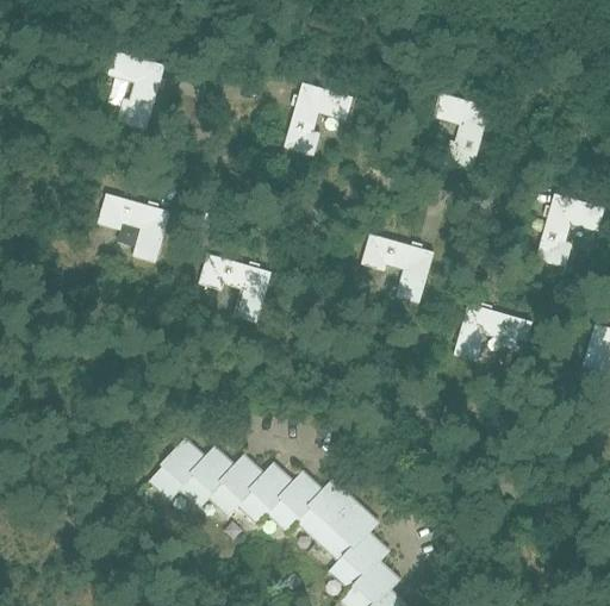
[(163,64),(114,50),(107,73),(136,80),(130,100),(116,97),(111,117),(145,127),(163,64)]
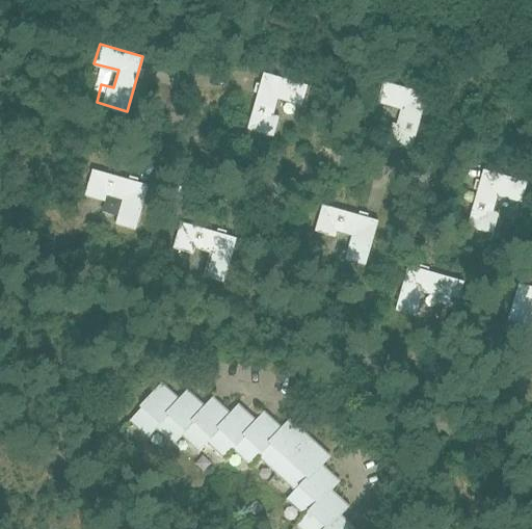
[(263,72),(247,127),(272,135),(277,117),(272,115),(277,97),(301,104),(307,84),(263,72)]
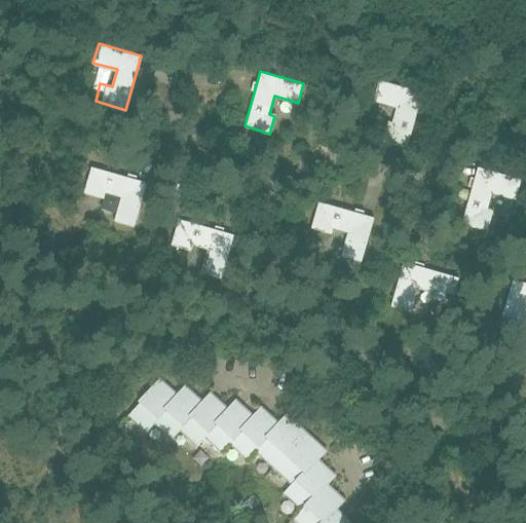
[(422,91),(378,79),(374,101),(396,106),(391,122),(386,121),(381,141),(406,147),(422,91)]
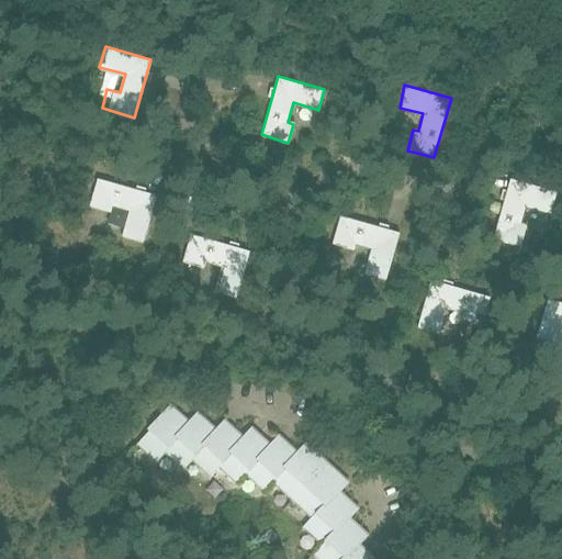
[(124,234),(143,239),(156,193),(97,178),(90,205),(110,210),(112,203),(130,209),(124,234)]
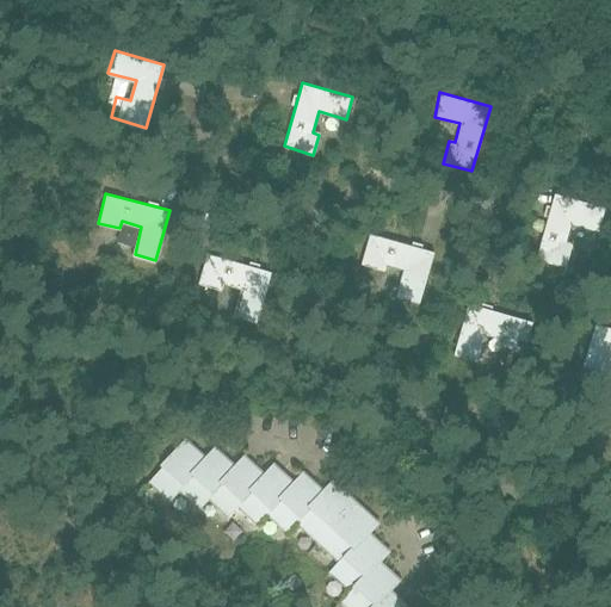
[(606,209),(555,193),(536,258),(566,267),(572,242),(566,241),(572,223),(598,231),(606,209)]
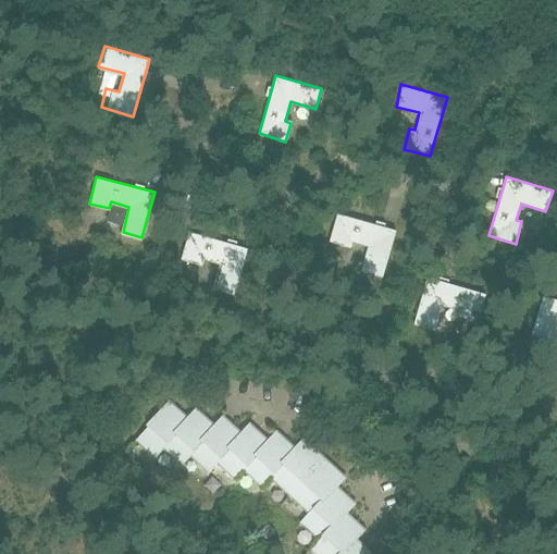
[(369,245),(361,270),(382,277),(396,231),(337,214),(330,241),(354,247),(355,242),(369,245)]
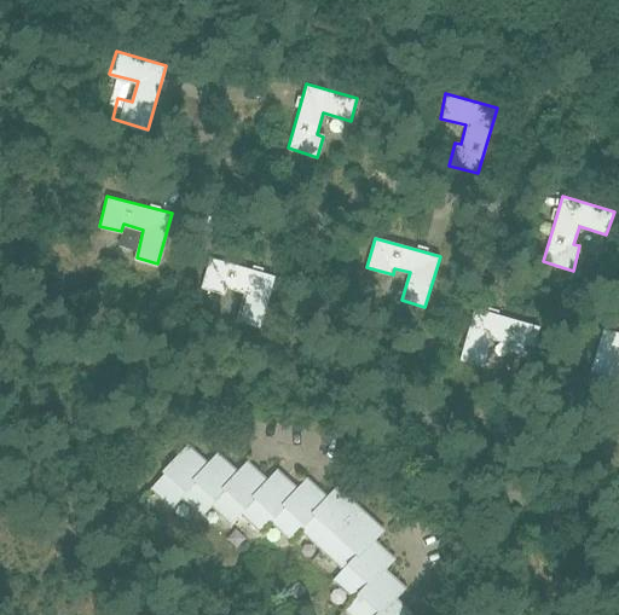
[(210,256),(202,288),(223,293),(225,286),(244,291),(236,319),(260,325),(273,276),(210,256)]
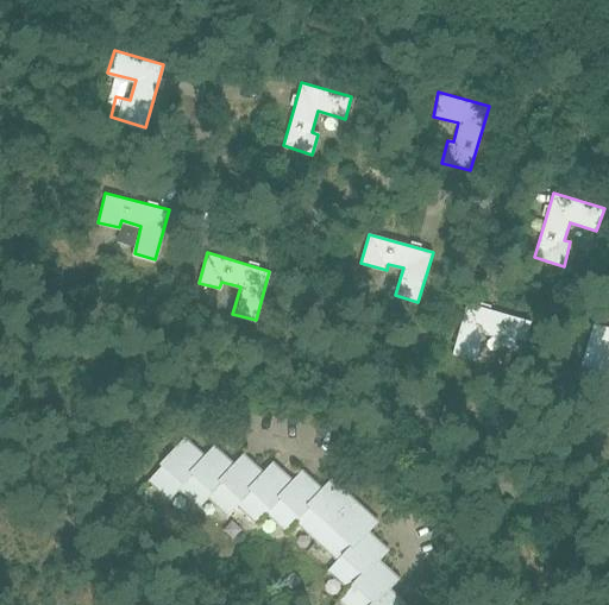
[(531,321),(466,303),(452,353),(475,359),(483,333),(502,336),(500,345),(521,352),(531,321)]
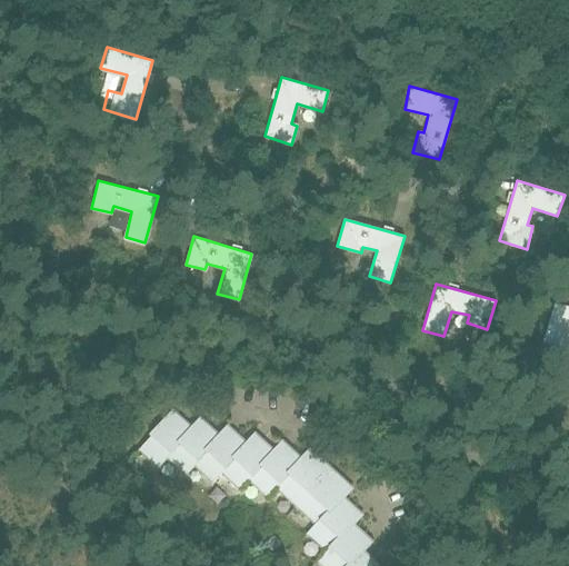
[(542,341),(568,349),(568,305),(555,301),(542,341)]
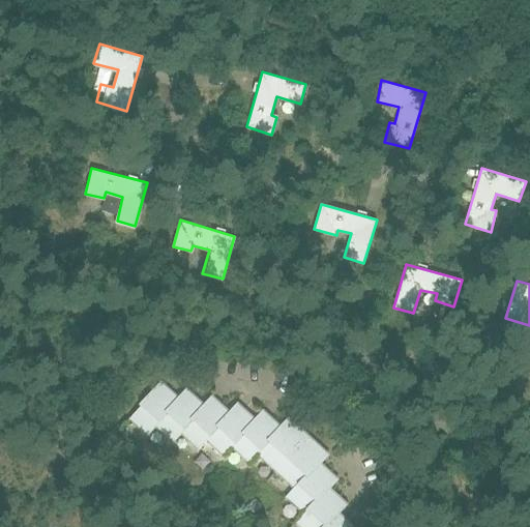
[(340,495),(323,479),(331,470),(314,455),(322,446),(296,421),(288,431),(270,415),(262,423),(255,417),(244,408),(236,416),(219,401),(211,410),(194,393),(185,403),(168,386),(159,396),(152,388),(139,403),(141,405),(129,416),(147,433),(155,425),(173,440),(180,432),(197,447),(205,439),(223,455),(232,445),(249,462),(258,452),(293,486),(285,495),(302,510),(294,520),(301,526),(342,526),(348,520),(339,511),(339,510),(332,504),(340,495)]
